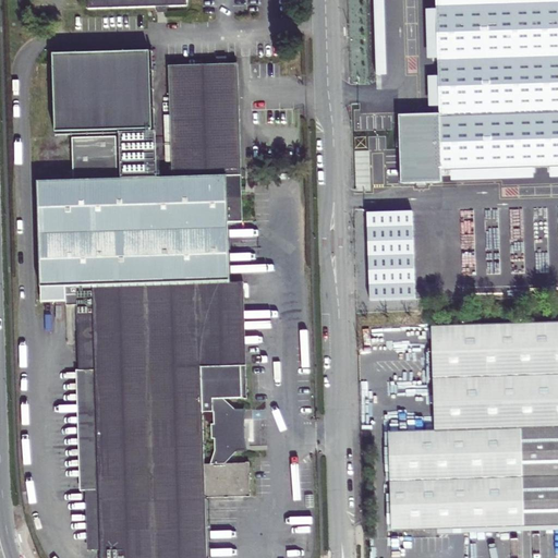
[(186,0),(87,0),(87,9),(157,7),(167,7),(186,5),(186,0)]
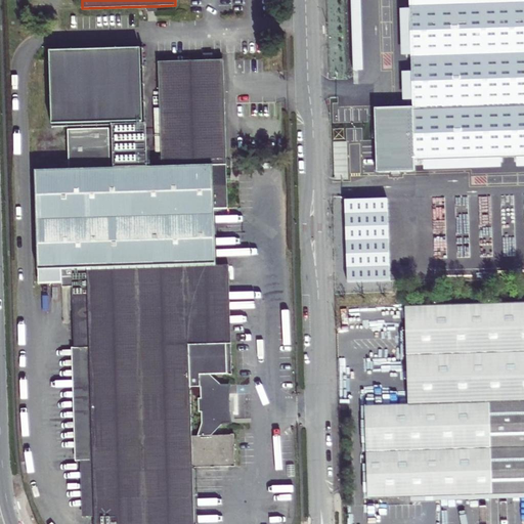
[(523,0),(408,0),(413,107),(376,108),(378,172),(416,171),(416,161),(523,157),(523,0)]
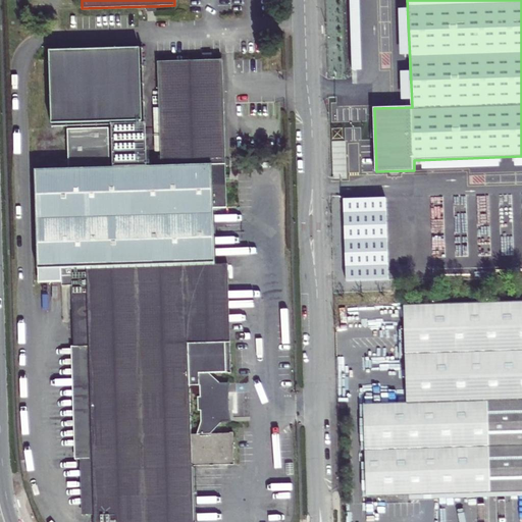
[(143,124),(140,49),(49,52),(51,125),(126,122),(126,124),(111,125),(112,167),(146,166),(145,124),(143,124)]
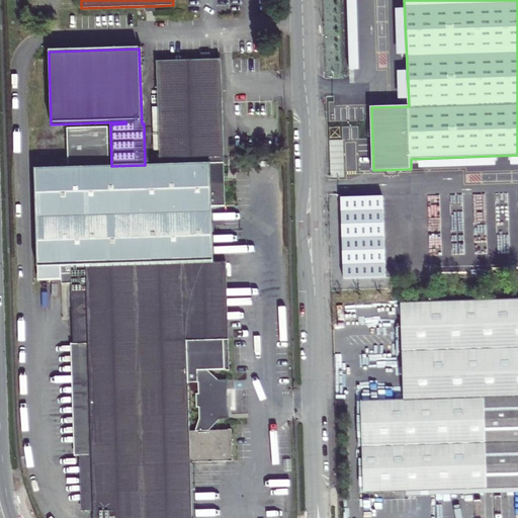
[(229,181),(229,174),(225,174),(221,60),(157,62),(158,107),(154,107),(155,151),(160,151),(160,165),(109,167),(108,127),(67,128),(68,168),(34,169),(37,256),(212,250),(211,206),(226,206),(225,181),(229,181)]
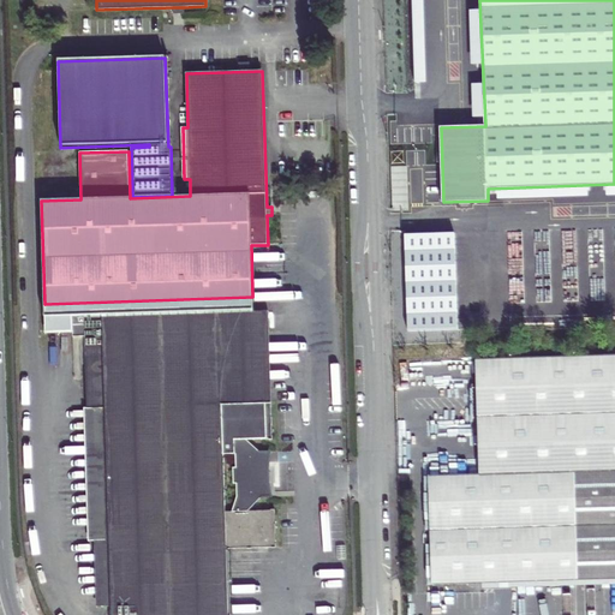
[(73,333),(73,338),(88,338),(87,317),(103,317),(112,611),(112,614),(233,614),(232,555),(226,555),(226,551),(276,550),(275,512),(249,513),(262,499),(269,499),(267,485),(267,483),(267,470),(267,469),(268,452),(260,452),(243,442),(273,441),(268,311),(254,312),(252,297),(45,304),(46,334),(73,333)]
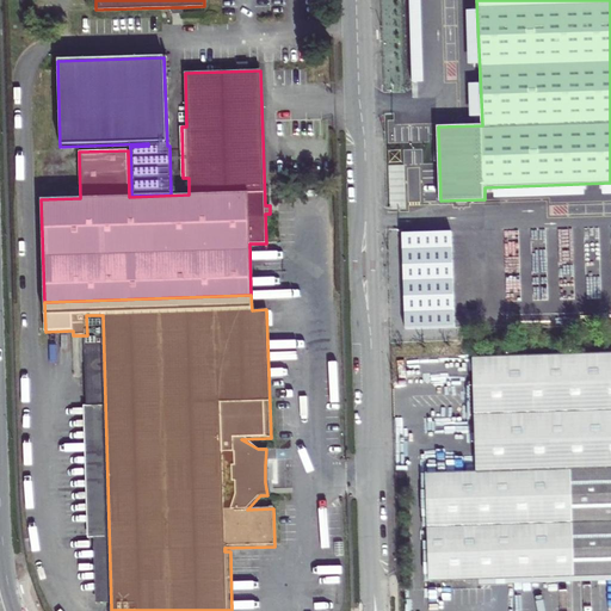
[(103,315),(86,315),(87,335),(90,406),(84,406),(88,538),(93,538),(96,603),(102,603),(102,609),(111,608),(103,315)]
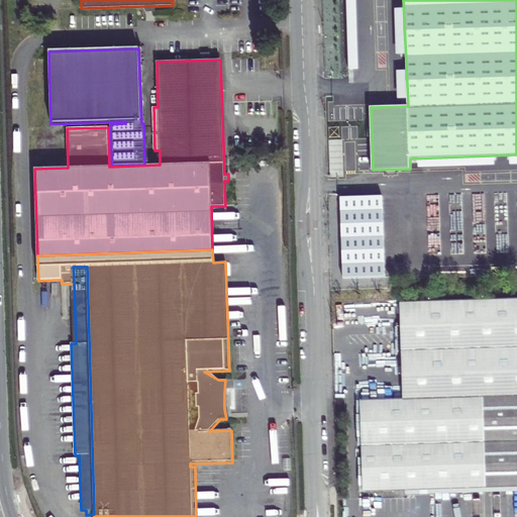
[(363,493),(516,486),(516,299),(400,302),(403,399),(359,401),(363,493)]
